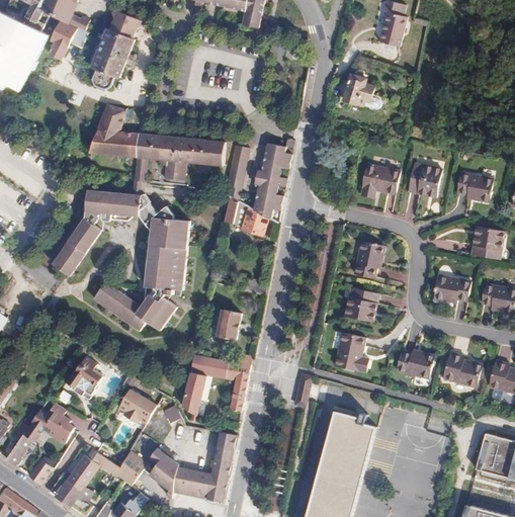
[(82,31),(87,21),(88,19),(81,16),(79,19),(71,14),(76,0),(39,0),(36,8),(47,13),(57,18),(59,19),(67,23),(72,26),(75,27),(79,29),(82,31)]
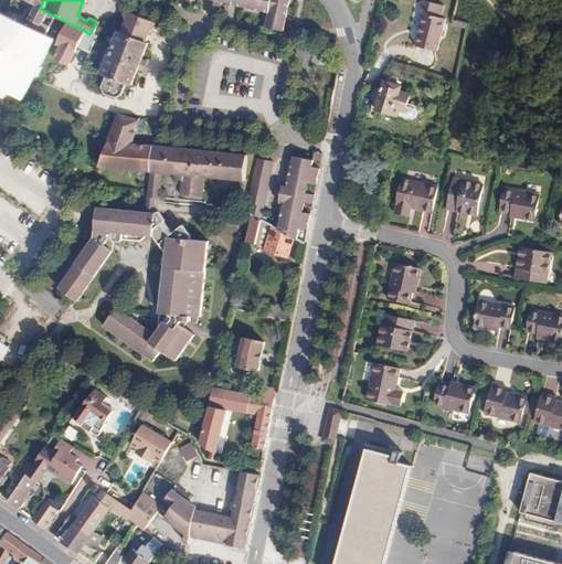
[(208,0),(212,1),(211,7),(214,8),(218,9),(220,2),(233,6),(242,7),(241,11),(248,12),(256,14),(257,10),(266,13),(263,25),(282,31),(286,10),(287,1),(284,0),(208,0)]
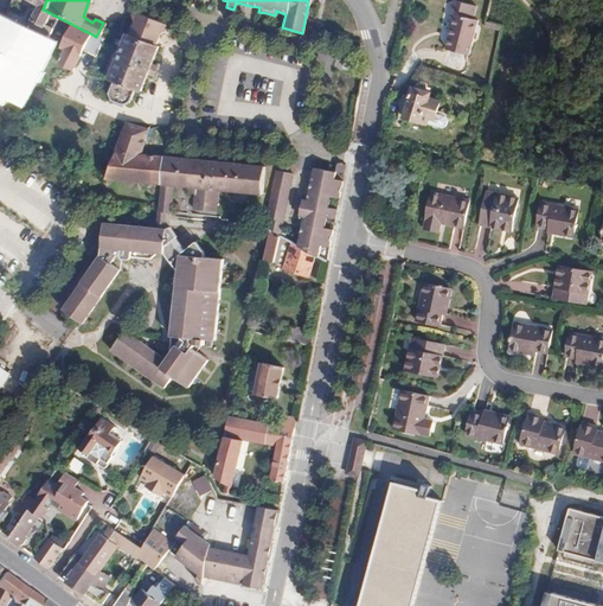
[(451,13),(443,48),(467,53),(475,19),(469,18),(473,5),(456,0),(450,0),(447,12),(451,13)]
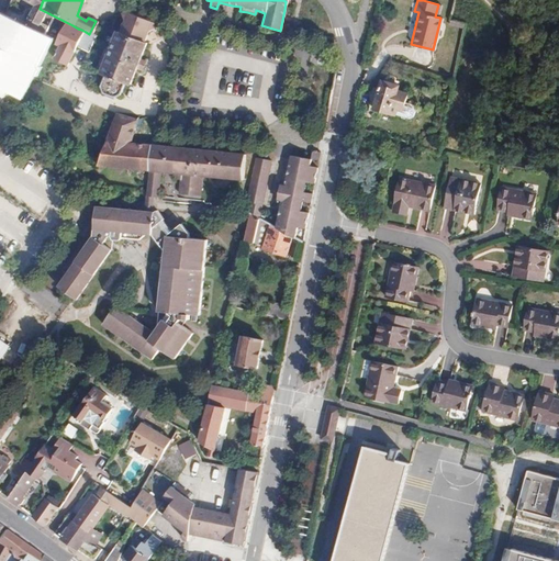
[(3,86),(19,93),(29,73),(24,71),(51,14),(40,9),(32,4),(21,27),(10,22),(2,35),(0,34),(0,81),(4,83),(3,86)]
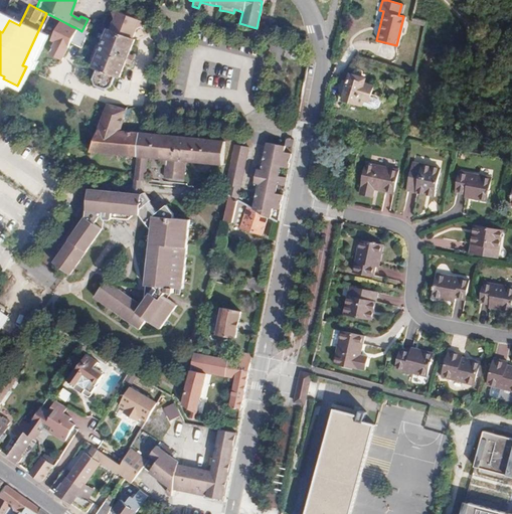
[(112,19),(108,29),(130,38),(134,28),(142,24),(140,20),(113,10),(108,11),(112,19)]
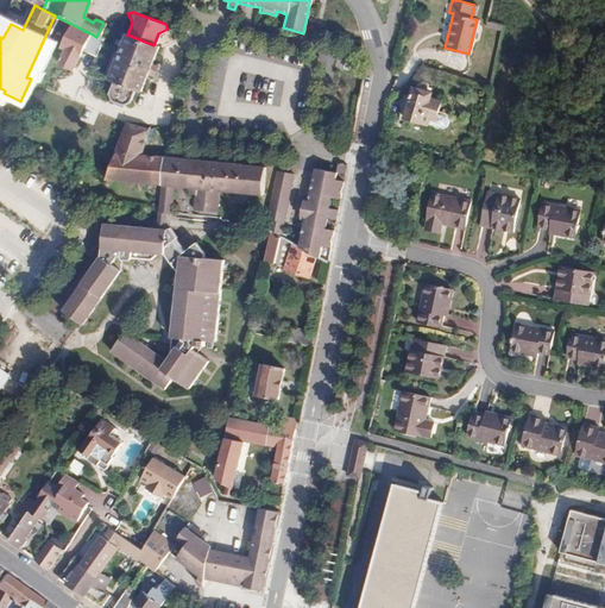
[(79,27),(69,23),(57,49),(61,50),(55,63),(69,70),(80,48),(93,54),(101,38),(96,37),(88,32),(79,27)]
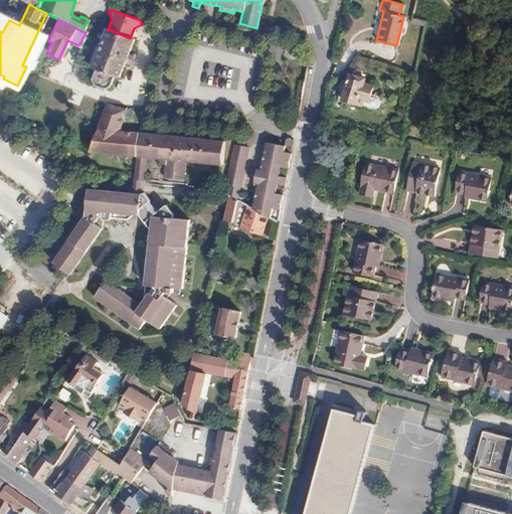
[(123,63),(126,56),(133,39),(130,38),(108,29),(106,28),(91,66),(94,68),(90,78),(93,84),(103,90),(109,87),(113,75),(117,77),(123,63)]
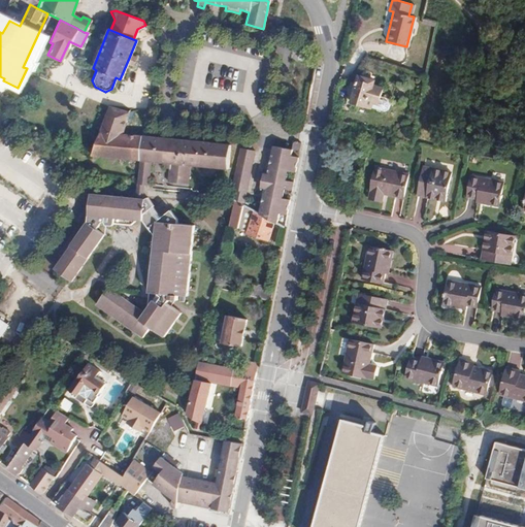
[(349,80),(343,99),(369,107),(370,106),(384,110),(387,109),(388,105),(387,101),(379,99),(382,88),(371,85),(372,79),(357,74),(355,83),(349,80)]
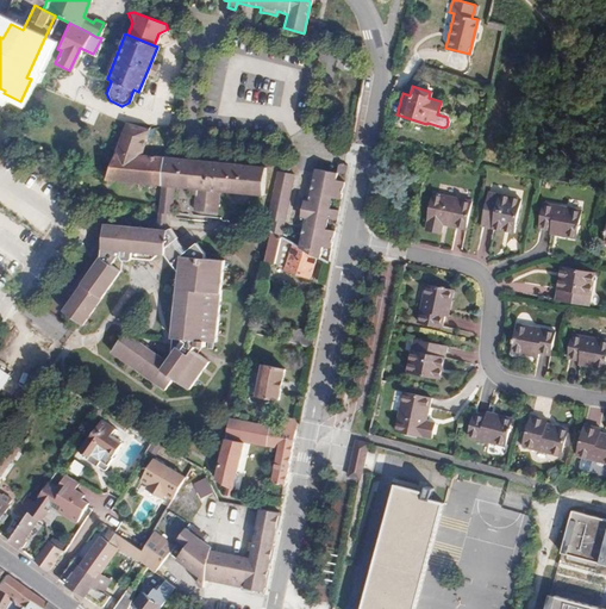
[(105,179),(160,185),(162,156),(141,154),(147,129),(127,123),(105,179)]
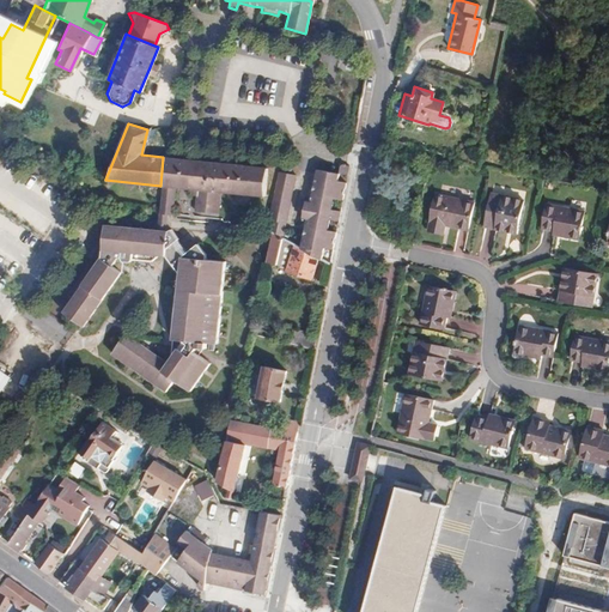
[(119,272),(120,261),(128,262),(129,259),(148,261),(169,243),(180,256),(170,265),(177,276),(171,339),(178,340),(175,347),(171,353),(170,355),(168,359),(165,362),(123,333),(111,350),(109,353),(125,364),(163,392),(172,380),(176,382),(188,391),(207,363),(192,352),(193,349),(194,347),(203,349),(203,343),(214,344),(223,261),(203,259),(203,254),(195,243),(184,252),(174,240),(175,238),(168,229),(166,230),(166,231),(163,230),(165,214),(170,214),(171,207),(165,206),(166,194),(172,194),(174,187),(188,188),(188,195),(194,197),(193,211),(215,213),(218,192),(262,197),(265,168),(224,164),(163,157),(160,186),(158,208),(157,213),(156,230),(103,224),(102,224),(99,242),(98,258),(89,271),(84,267),(65,295),(69,298),(75,303),(85,309),(114,270),(119,272)]
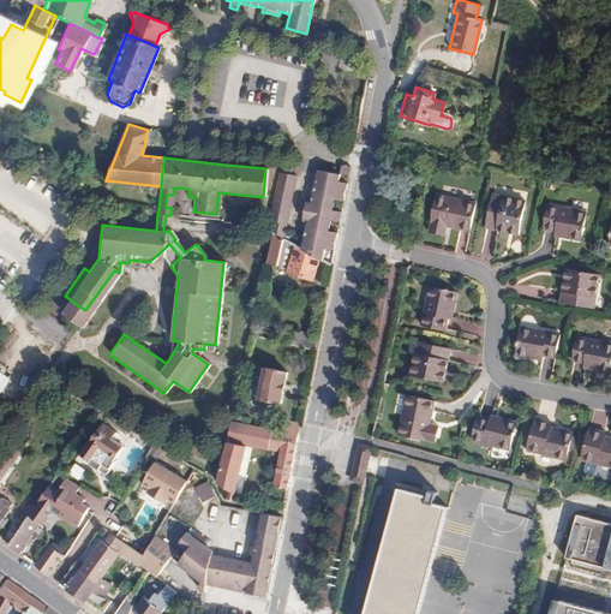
[(305,222),(300,250),(307,255),(317,260),(321,262),(329,266),(334,237),(334,234),(327,233),(329,222),(336,224),(337,219),(337,216),(339,214),(331,212),(333,202),(340,203),(341,201),(343,186),(335,184),(336,177),(315,173),(309,204),(305,222)]
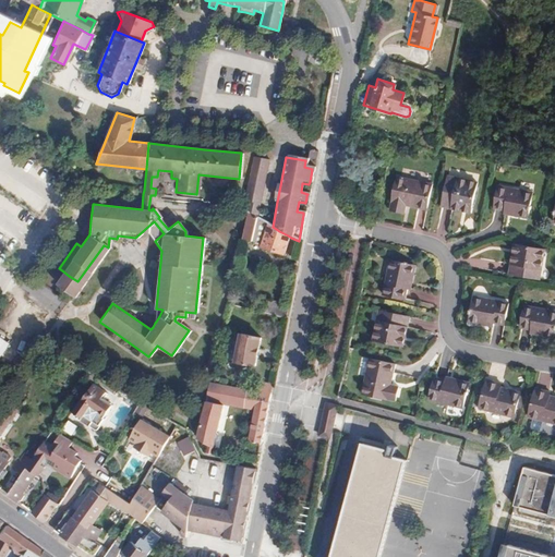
[(252,159),(249,174),(264,178),(266,162),(252,159)]
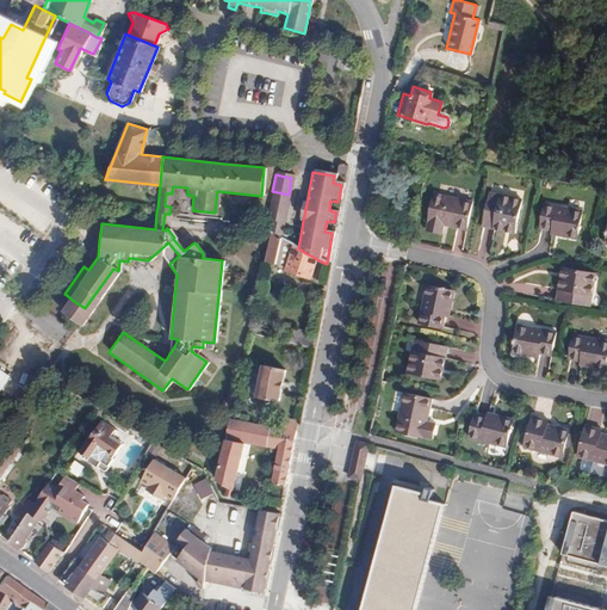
[(271,197),(268,211),(267,225),(268,225),(267,233),(268,233),(271,234),(280,239),(289,195),(272,191),(271,197)]
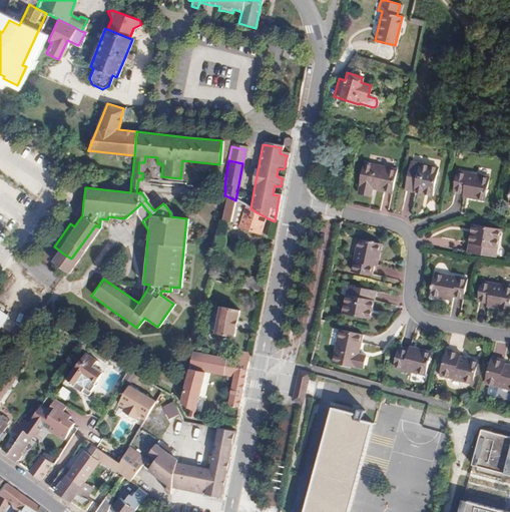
[(437,166),(409,160),(403,189),(423,192),(424,189),(432,191),(437,166)]
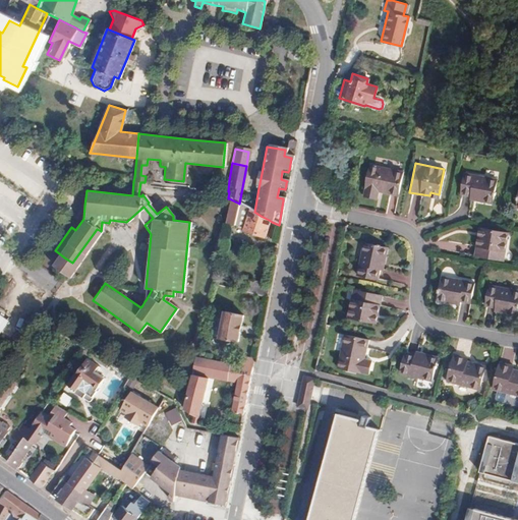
[(401,171),(368,165),(362,195),(375,198),(377,190),(396,194),(401,171)]
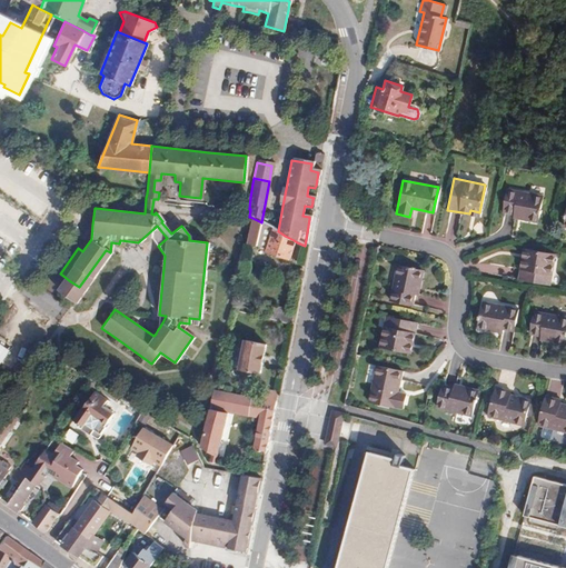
[(540,196),(506,189),(502,211),(513,213),(512,217),(536,221),(540,196)]
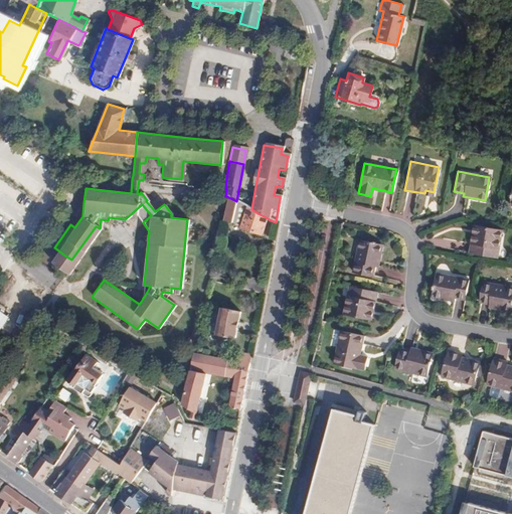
[(258,213),(251,209),(246,207),(236,201),(228,197),(226,196),(221,219),(238,224),(238,227),(260,234),(266,217),(258,213)]
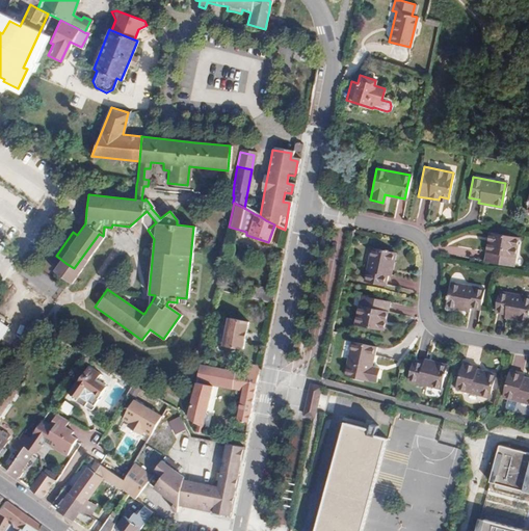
[(81,220),(73,232),(77,235),(85,223),(86,210),(81,210),(81,220)]
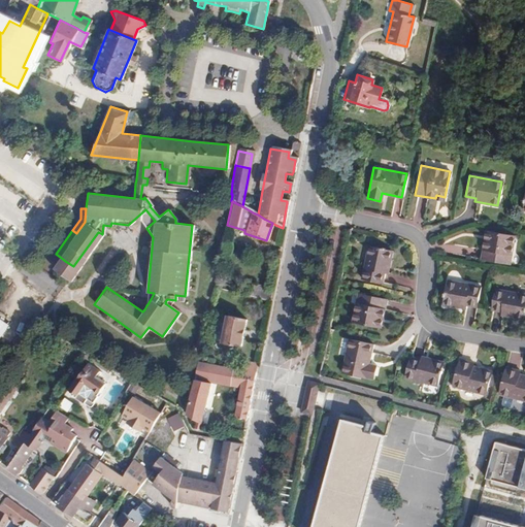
[(514,235),(489,231),(488,239),(483,238),(480,258),(509,263),(514,235)]
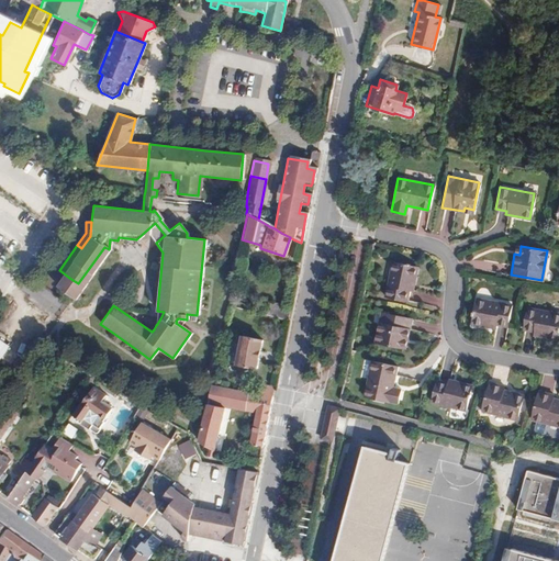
[(391,261),(383,295),(405,300),(407,289),(411,290),(416,267),(391,261)]
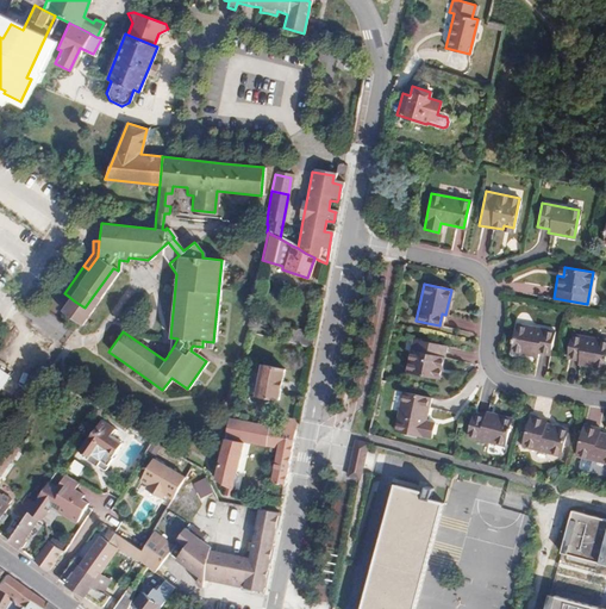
[(553,329),(514,323),(510,350),(536,355),(537,352),(549,354),(553,329)]
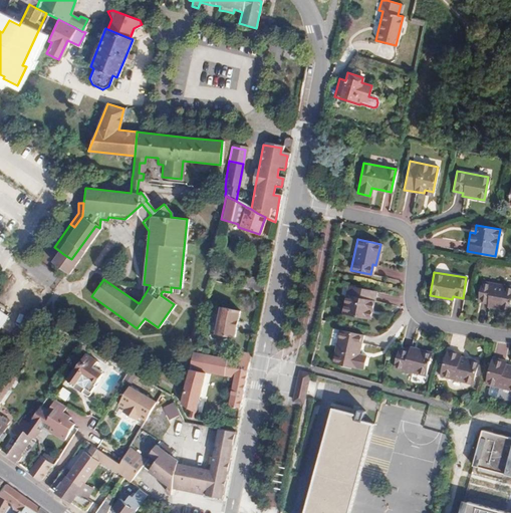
[(510,295),(510,285),(481,280),(477,301),(487,302),(487,306),(508,309),(510,295)]
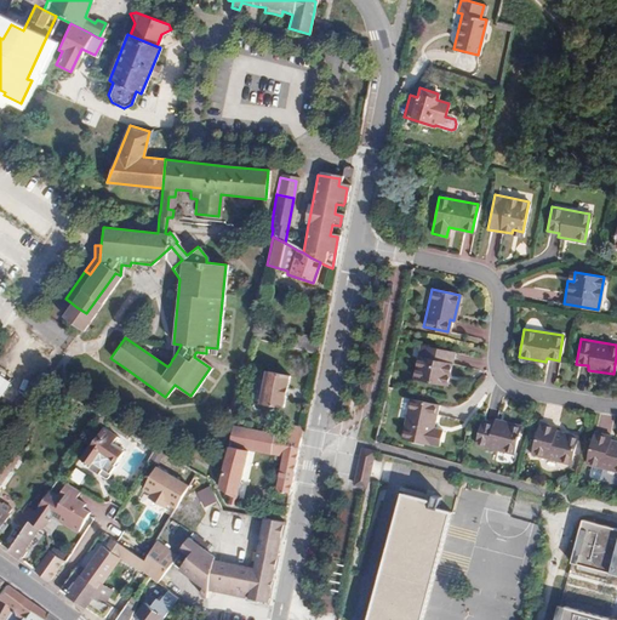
[(297,341),(296,348),(315,353),(316,345),(297,341)]
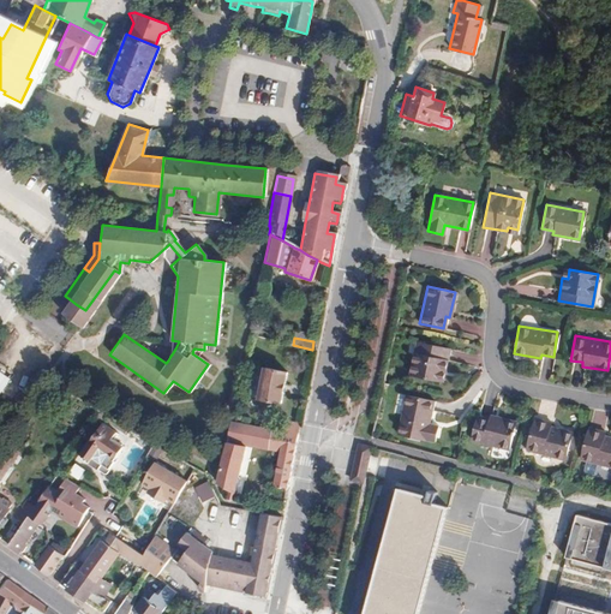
[(408,374),(437,380),(441,380),(443,371),(448,349),(415,341),(408,374)]
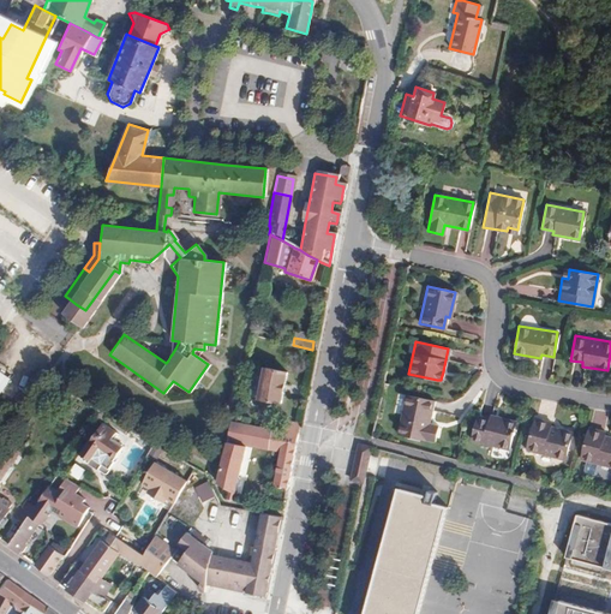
[(285,371),(263,367),(257,399),(279,403),(285,371)]
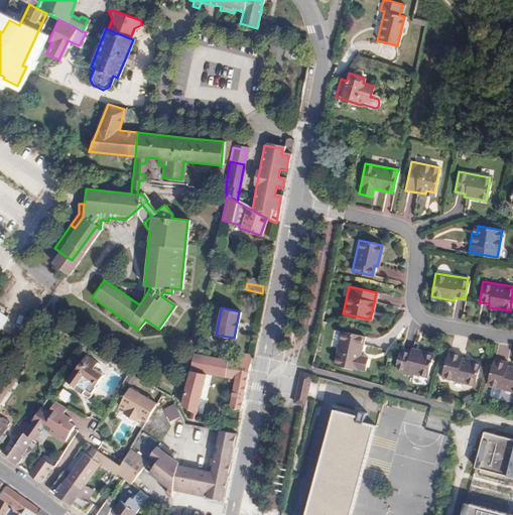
[(363,336),(339,331),(332,364),(363,370),(366,357),(359,355),(363,336)]
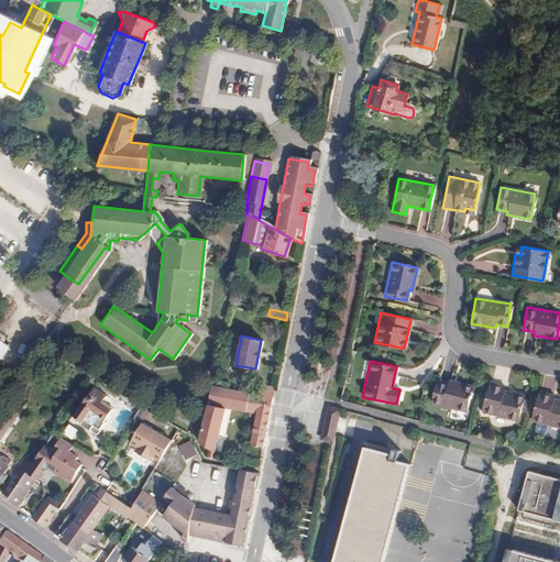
[(448,383),(436,379),(430,401),(465,410),(472,385),(449,379),(448,383)]
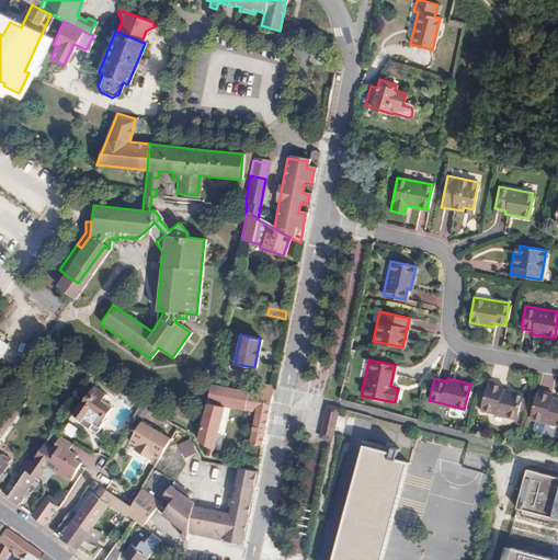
[(502,385),(487,380),(479,410),(514,419),(521,393),(501,388),(502,385)]
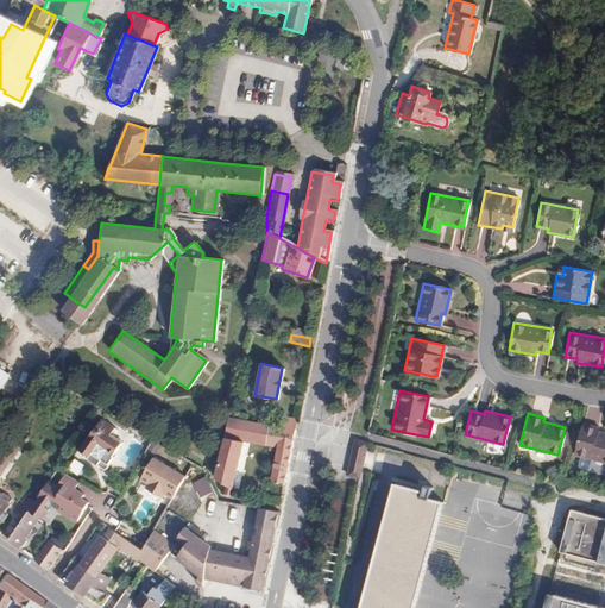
[(278,415),(277,426),(292,428),(295,419),(278,415)]
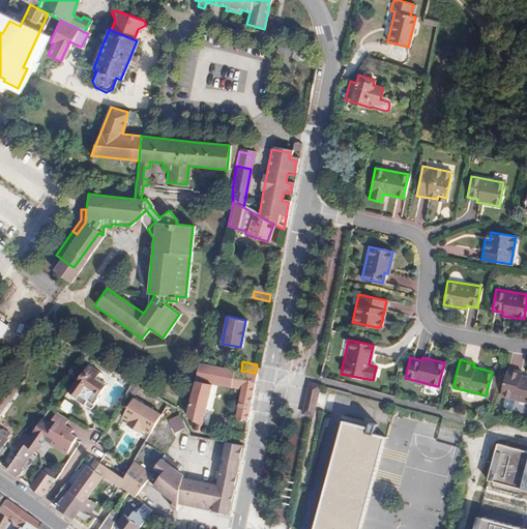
[(198,362),(186,410),(185,415),(193,420),(193,424),(193,430),(199,431),(200,424),(201,424),(210,383),(214,365),(198,362)]
